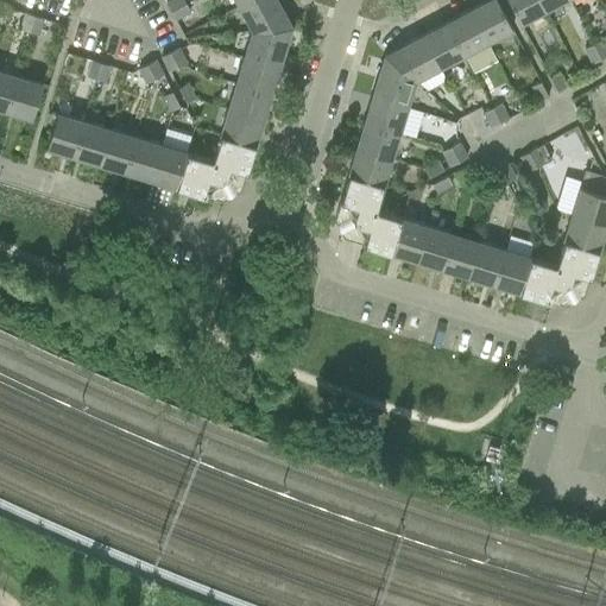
[(177,0),(168,6),(171,14),(187,6),(183,0),(177,0)]
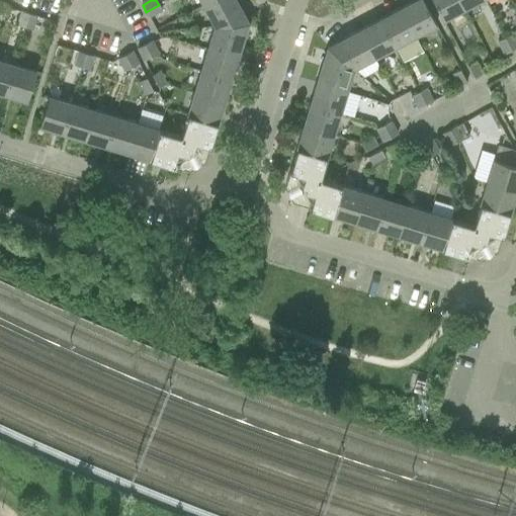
[(217,0),(203,7),(215,28),(249,24),(236,0),(217,0)]
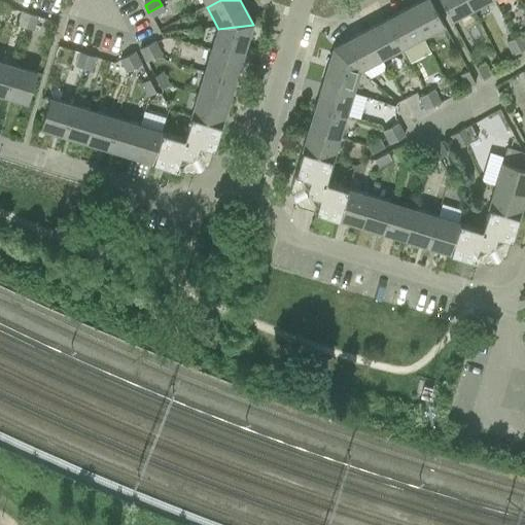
[(429,0),(426,0),(408,10),(423,38),(445,27),(429,0)]
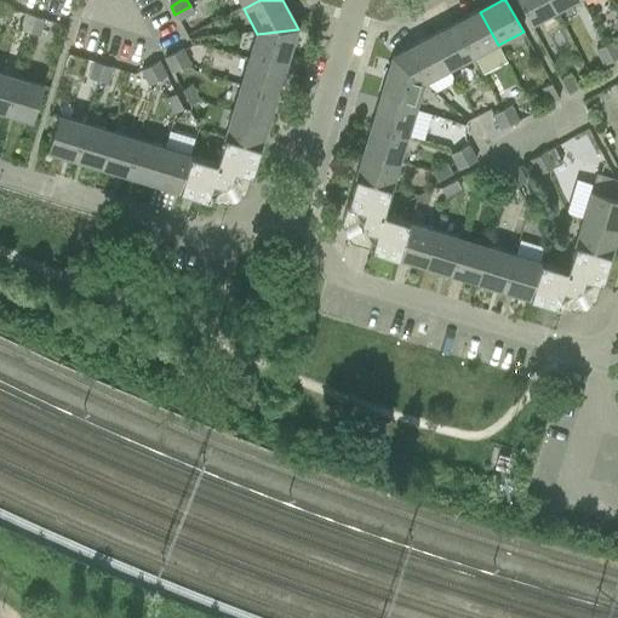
[(518,0),(532,26),(558,12),(550,0),(518,0)]
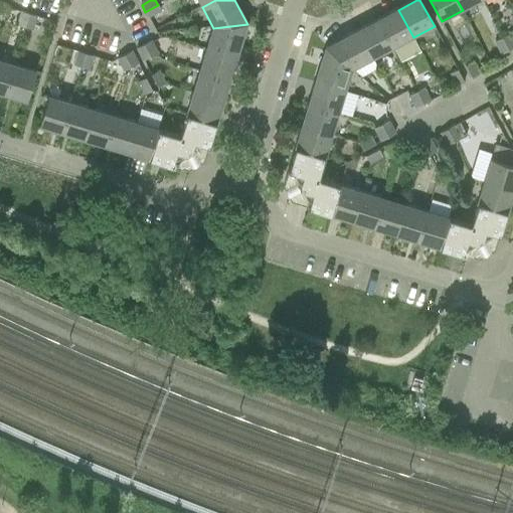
[(457,0),(463,10),(481,0),(457,0)]
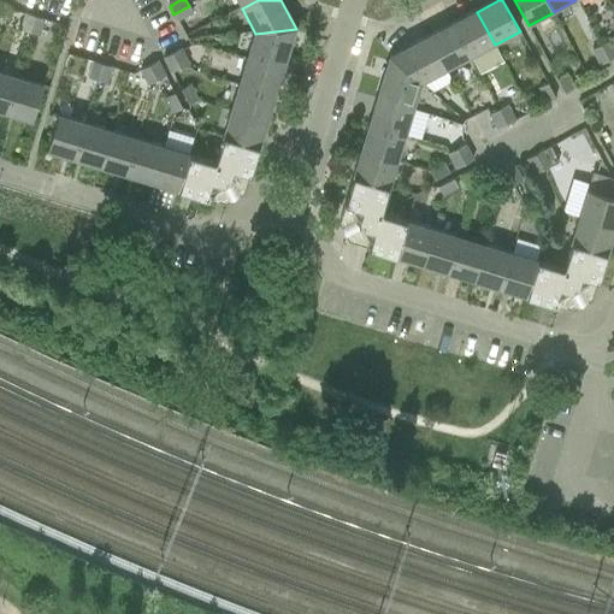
[(189,6),(173,15),(178,23),(194,15),(189,6)]
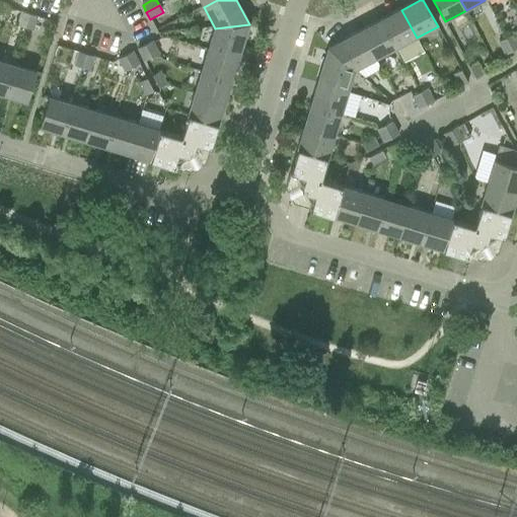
[(401,10),(381,20),(395,49),(417,38),(401,10)]
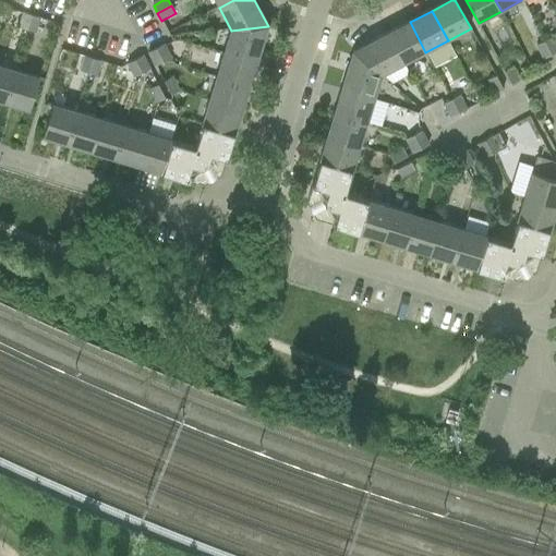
[(20,28),(28,32),(33,16),(24,14),(20,28)]
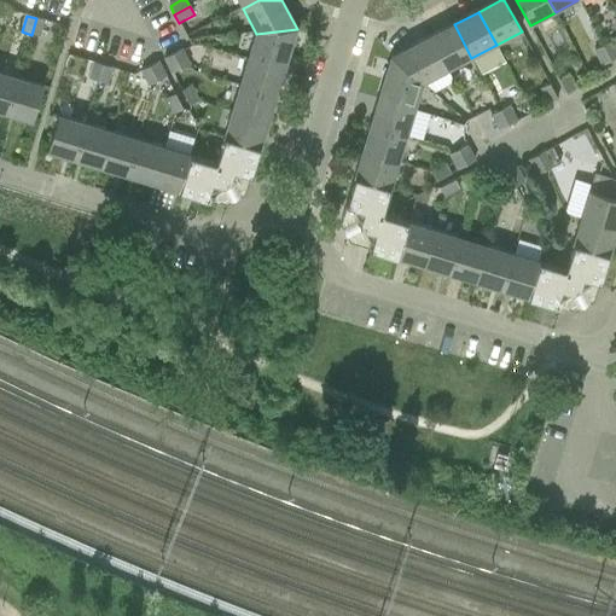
[(36,18),(32,35),(40,38),(46,22),(36,18)]
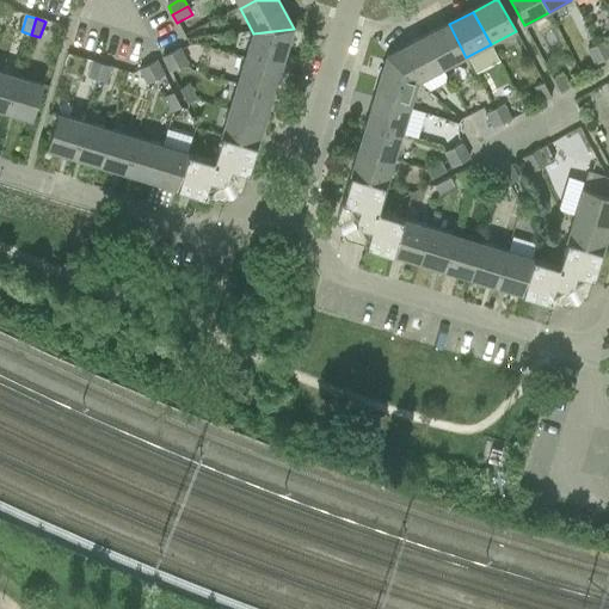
[(449,24),(425,37),(442,71),(443,69),(466,57),(449,24)]
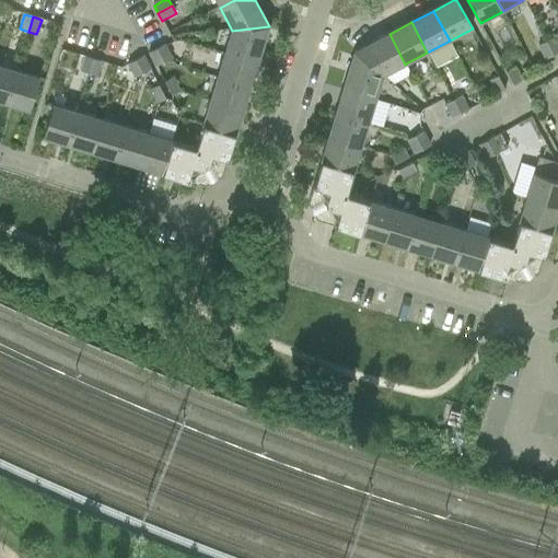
[(232,31),(225,55),(257,65),(269,26),(232,31)]
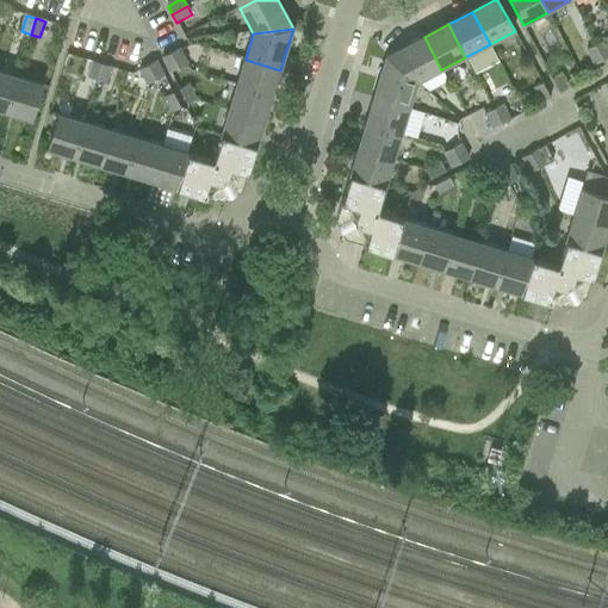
[(425,37),(386,57),(417,82),(430,93),(450,84),(442,69),(441,70),(425,37)]
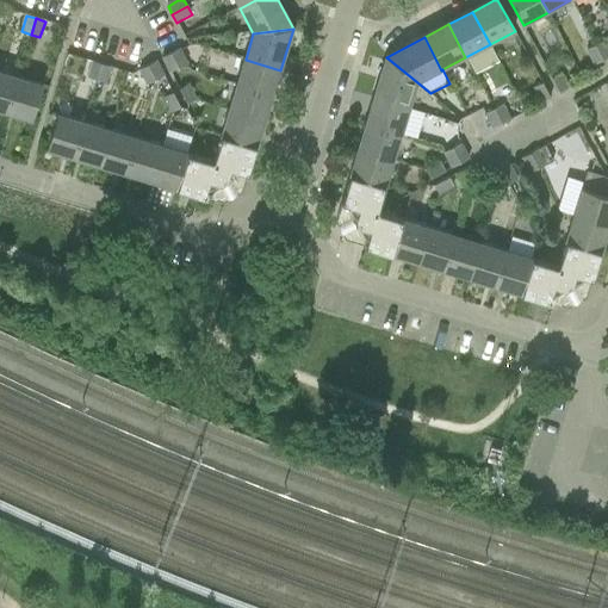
[(607,43),(597,48),(606,62),(607,61),(607,43)]
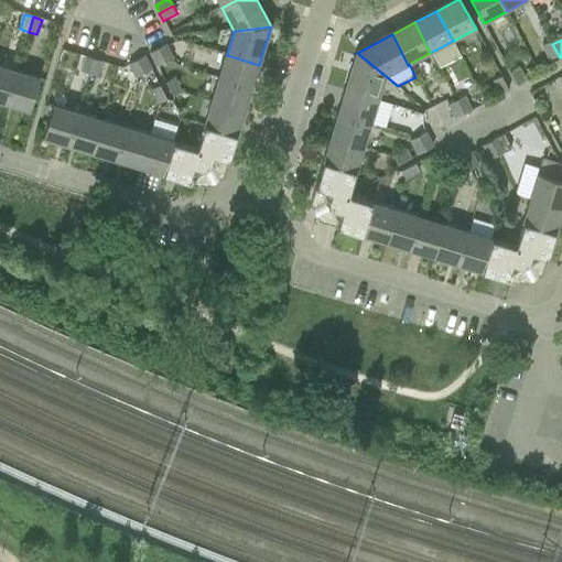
[(462,57),(453,41),(430,53),(440,69),(462,57)]
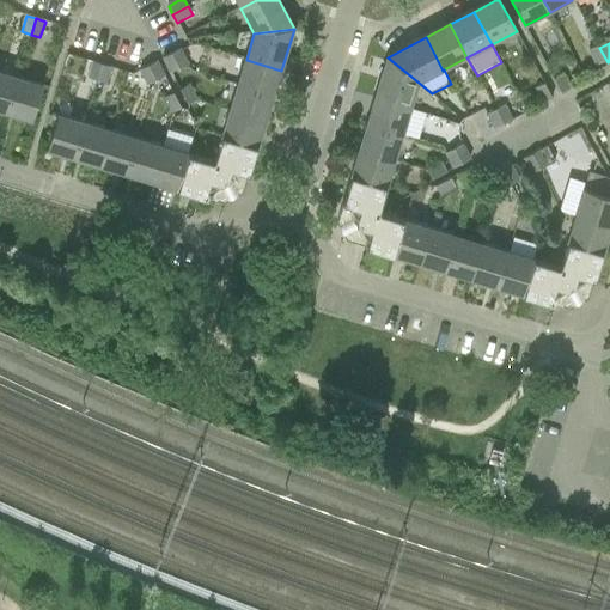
[(599,48),(591,53),(598,67),(608,62),(599,48)]
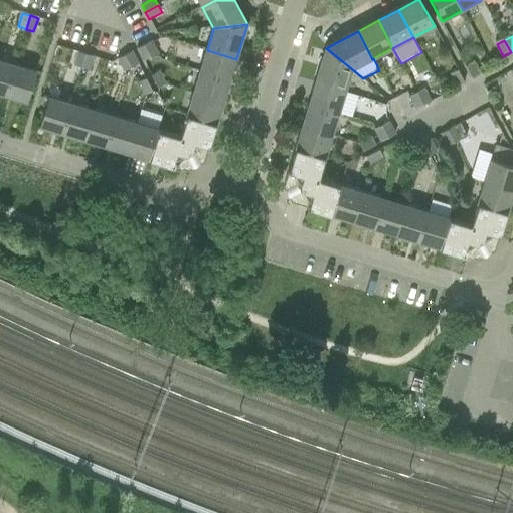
[(152,42),(145,45),(152,58),(158,55),(152,42)]
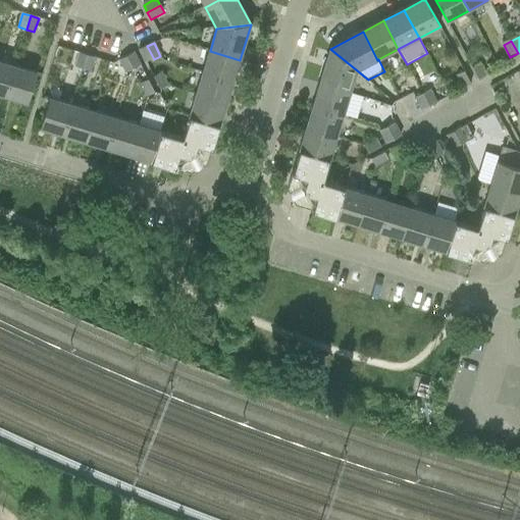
[(154,59),(147,46),(140,50),(147,63),(154,59)]
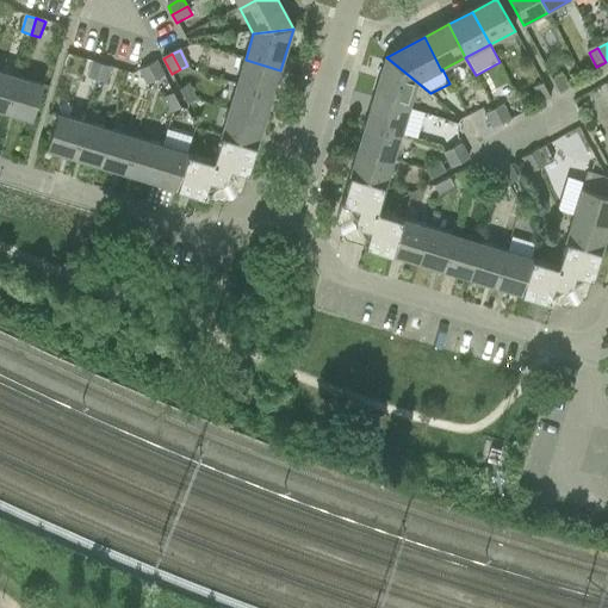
[(386,57),(373,103),(409,113),(417,82),(386,57)]
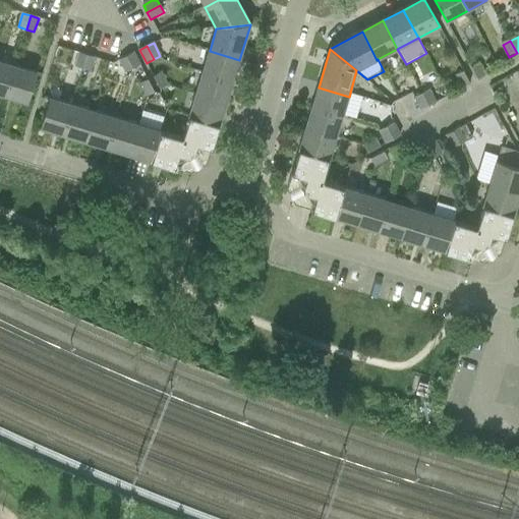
[(210,51),(203,73),(232,82),(239,60),(210,51)]
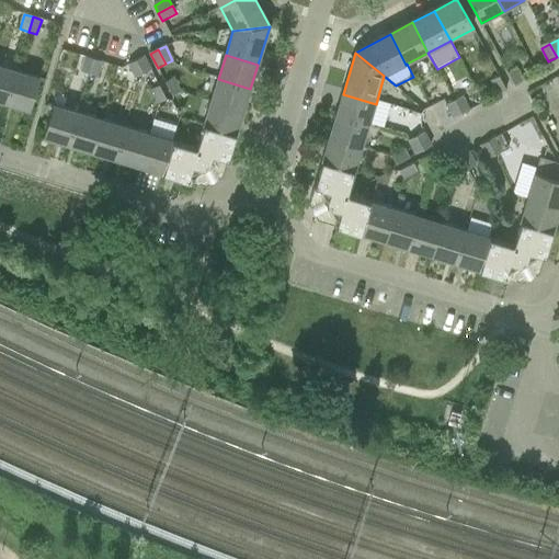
[(81,72),(89,75),(93,59),(87,57),(81,72)]
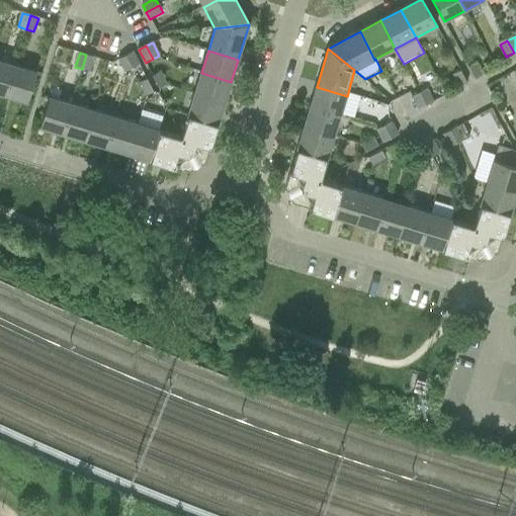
[(133,70),(140,66),(133,53),(125,57),(133,70)]
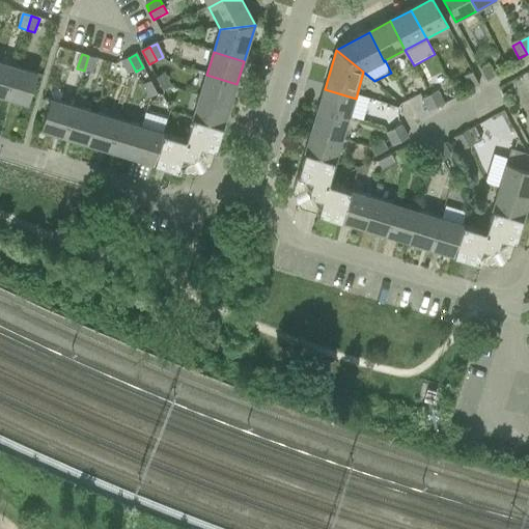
[(88,56),(84,71),(92,74),(98,59),(88,56)]
